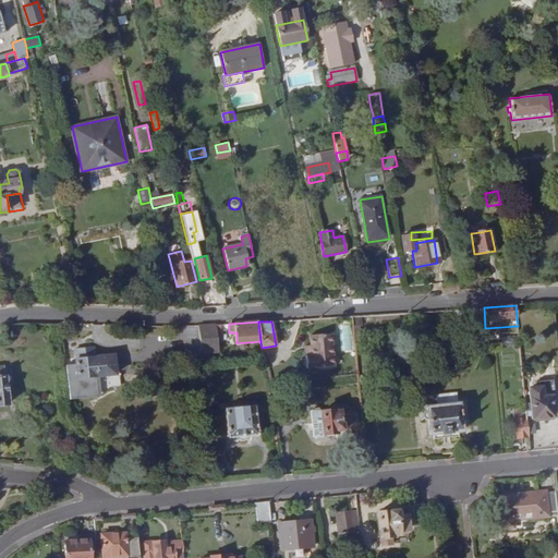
[(211,325),(198,326),(201,354),(201,355),(215,353),(219,353),(217,334),(216,325),(211,325)]
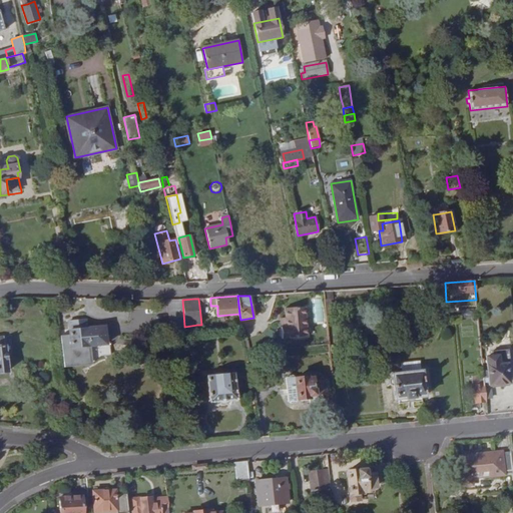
[(184,326),(182,300),(167,300),(170,327),(184,326)]
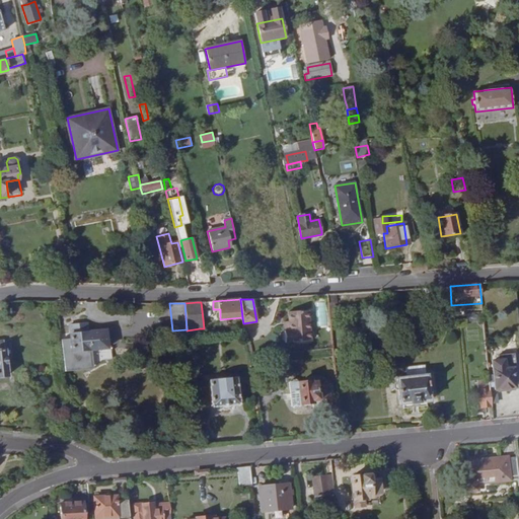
[(285,343),(310,342),(308,311),(288,312),(289,321),(289,331),(284,331),(285,343)]
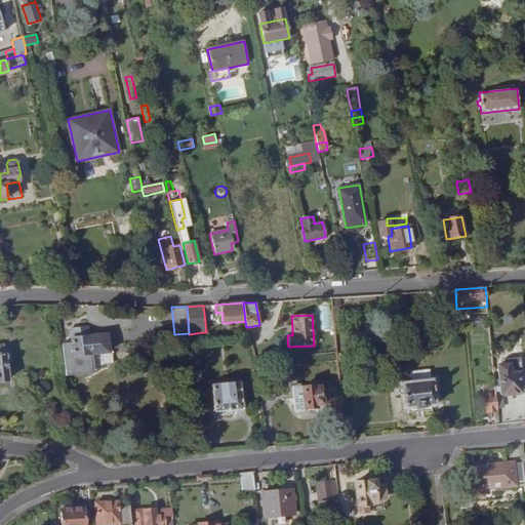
[(488,324),(488,316),(471,318),(471,326),(488,324)]
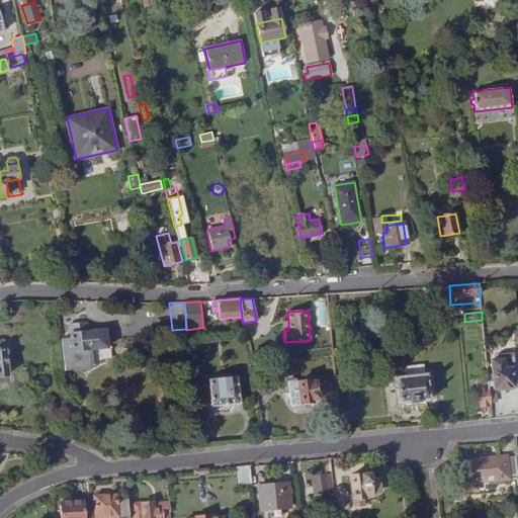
[(69,325),(71,351),(108,348),(106,329),(88,331),(87,324),(69,325)]
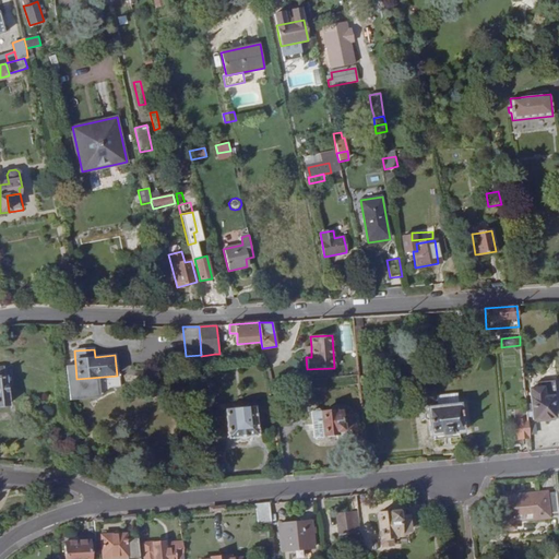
[(530,389),(533,420),(554,418),(551,396),(557,396),(556,383),(551,384),(550,380),(535,382),(535,389),(530,389)]
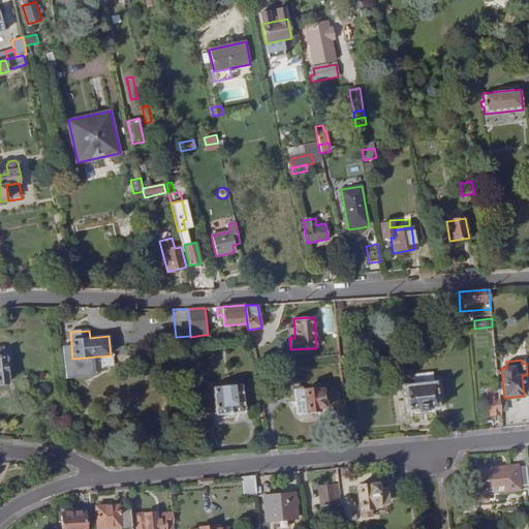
[(414,384),(435,382),(434,372),(413,374),(414,384)]
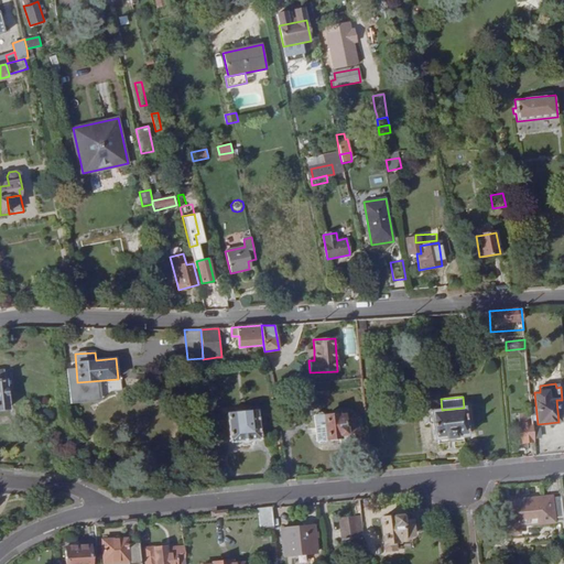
[(431,411),(434,440),(467,436),(464,408),(442,410),(431,411)]
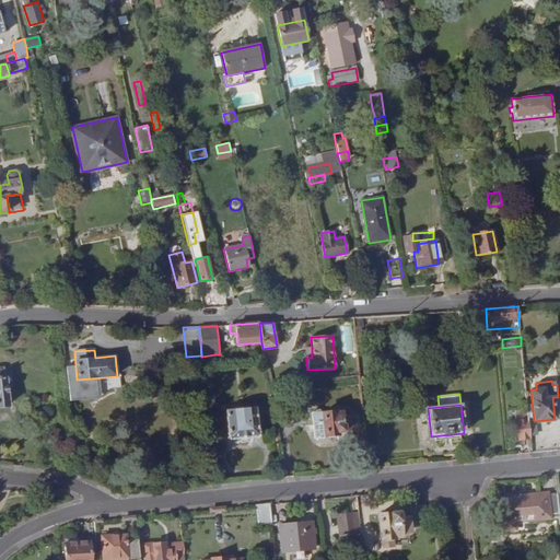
[(229,436),(231,440),(256,436),(258,433),(255,408),(238,409),(238,406),(233,406),(234,410),(225,411),(229,436)]
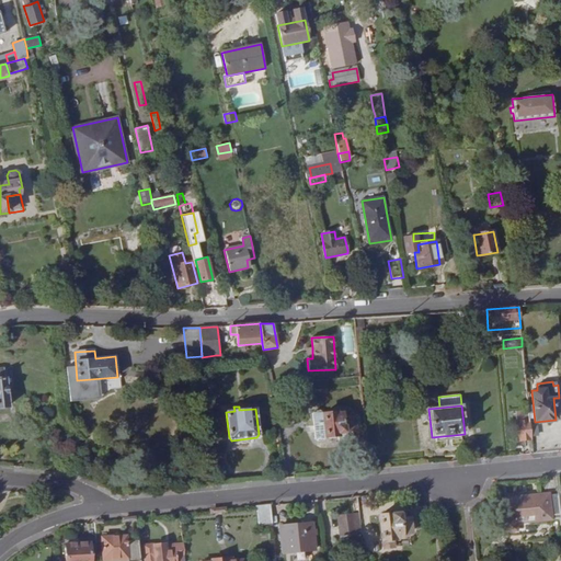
[(324,437),(321,413),(321,412),(319,410),(315,410),(312,412),(316,438),(318,441),(321,441),(322,439),(324,438),(324,437)]
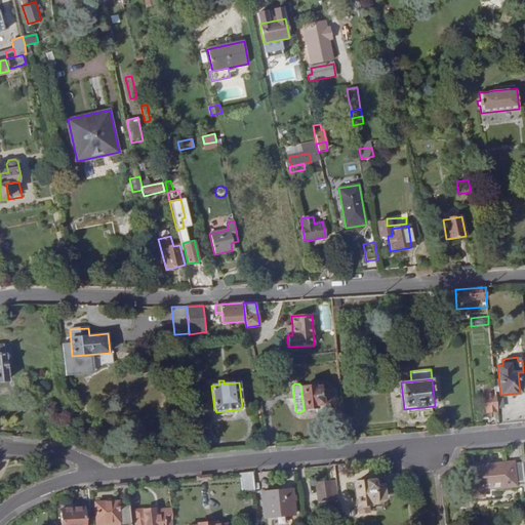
[(323,404),(332,403),(331,389),(321,390),(321,386),(316,387),(316,386),(300,387),(304,409),(315,408),(315,407),(323,406),(323,404)]
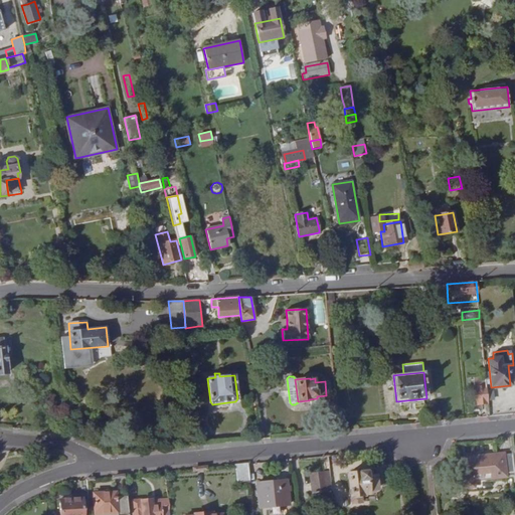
[(476,404),(487,403),(486,385),(474,386),(476,404)]
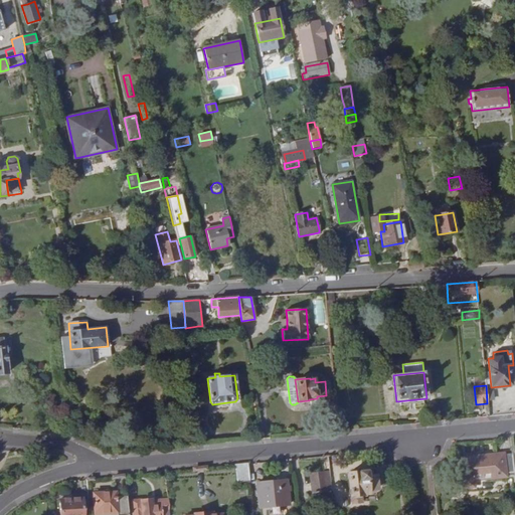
[(482,478),(514,475),(513,455),(505,456),(505,455),(466,458),(467,466),(460,466),(456,467),(458,487),(478,485),(478,489),(483,488),(482,478)]
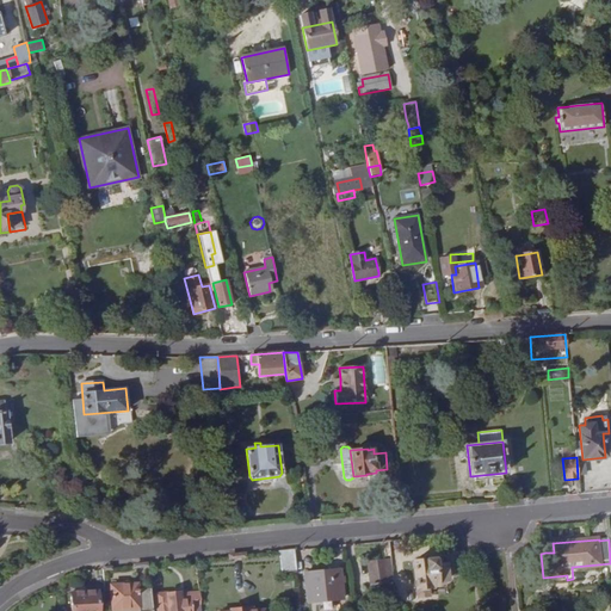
[(296,571),(295,550),(279,551),(282,573),(296,571)]
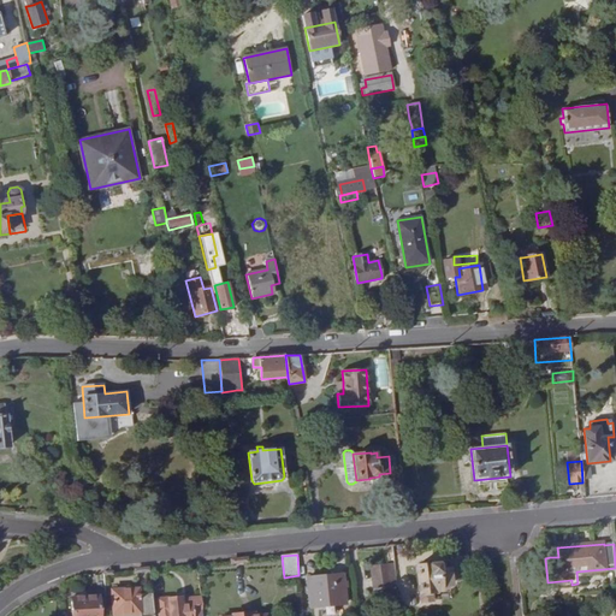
[(390,584),(397,584),(395,563),(388,564),(390,584)]
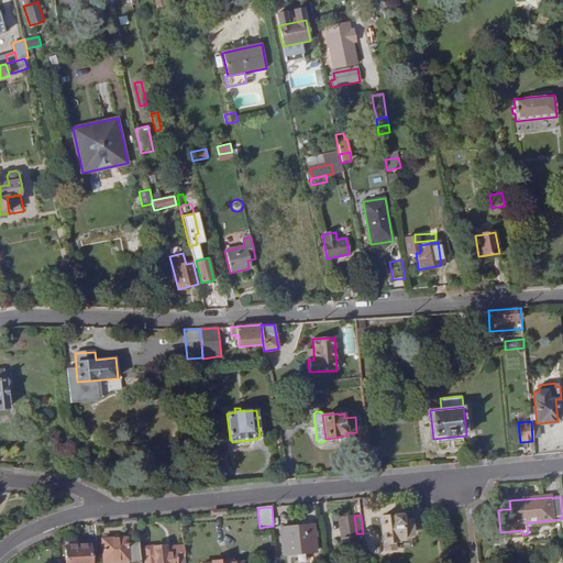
[(340,536),(356,533),(354,516),(339,518),(340,536)]
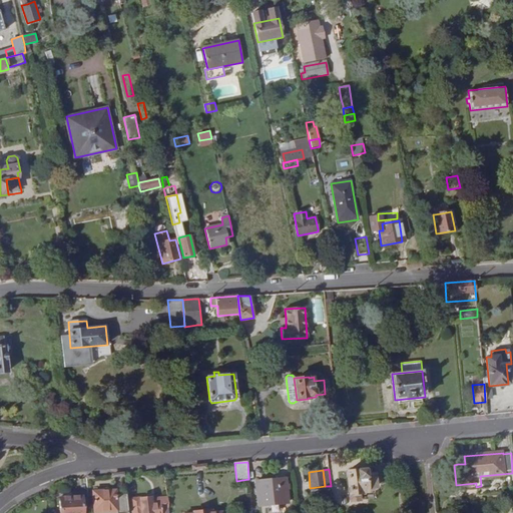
[(346,472),(349,494),(350,494),(360,493),(360,500),(363,499),(362,492),(367,491),(366,488),(376,487),(374,473),(372,474),(362,475),(362,470),(346,472)]
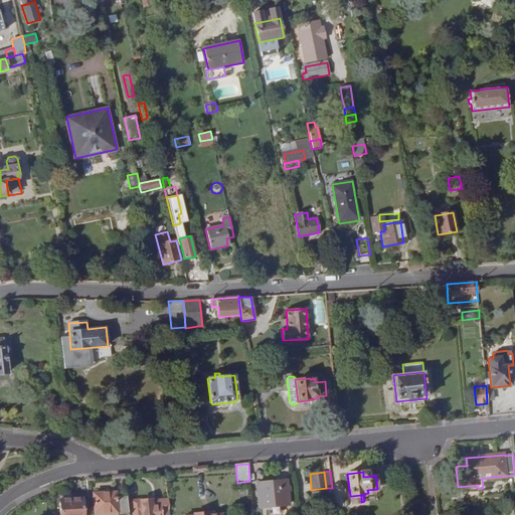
[(289,505),(287,485),(279,485),(278,482),(258,484),(260,508),(289,505)]
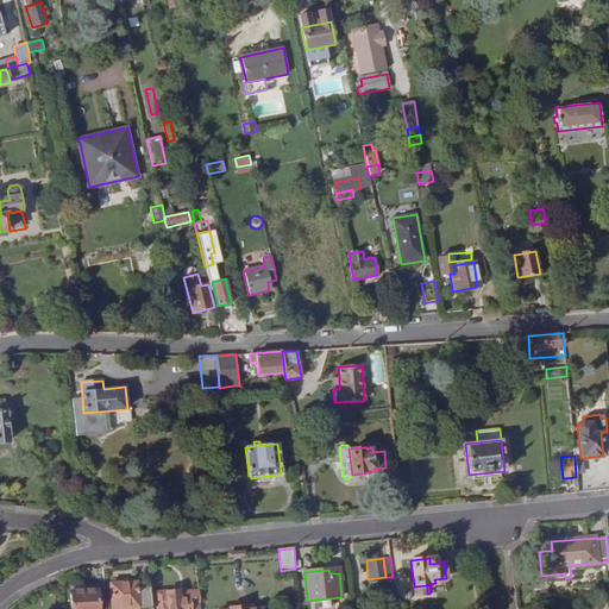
[(110,584),(111,608),(126,608),(140,608),(139,608),(151,608),(151,588),(138,589),(138,582),(110,584)]
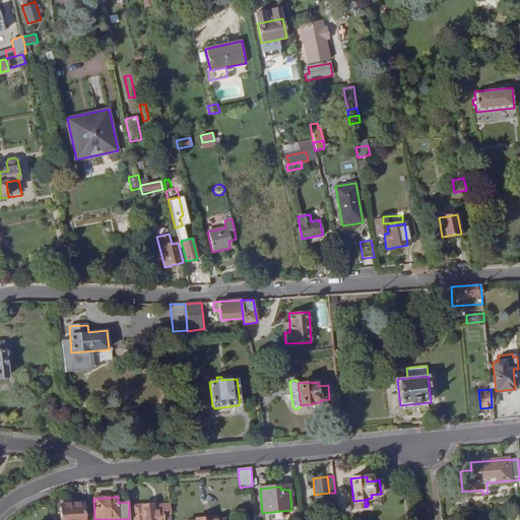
[(365,507),(365,500),(354,501),(354,508),(366,507),(365,507)]
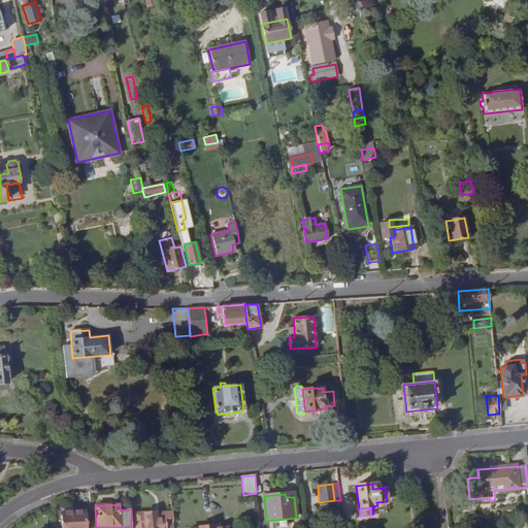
[(85,527),(85,513),(85,510),(61,513),(61,527),(85,527)]
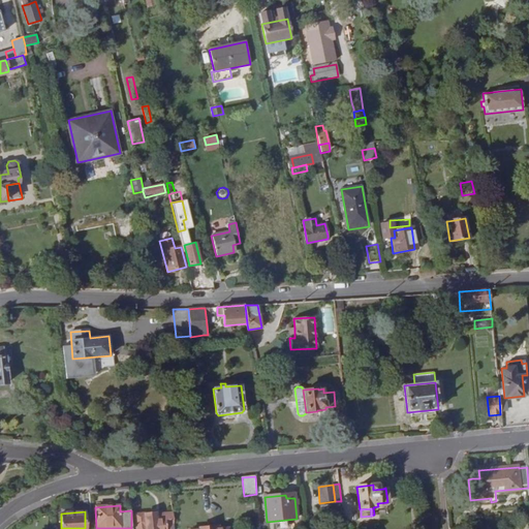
[(134,514),(135,528),(174,528),(173,512),(156,514),(156,512),(145,514),(145,512),(134,514)]
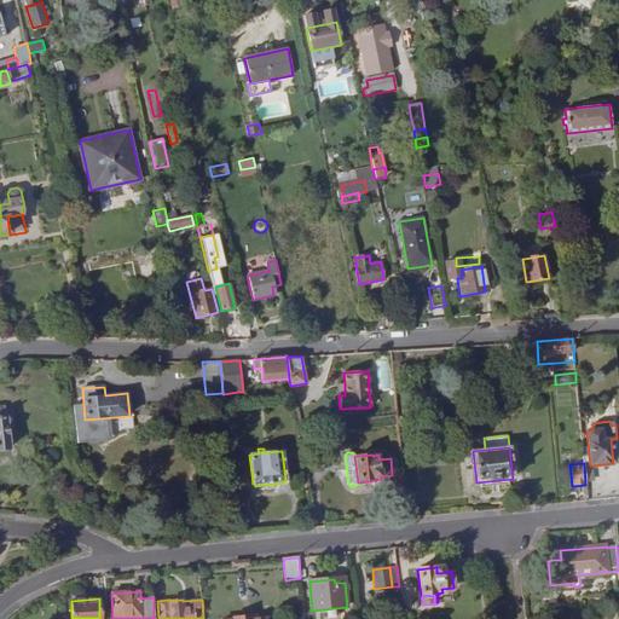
[(295,618),(304,618),(302,602),(294,603),(295,618)]
